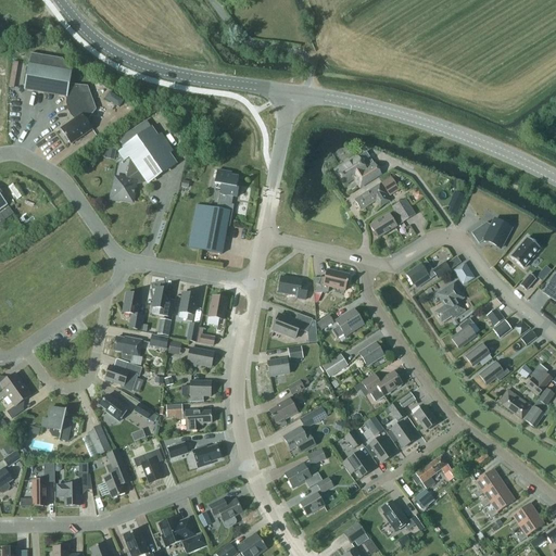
[(96,110),(87,87),(70,85),(72,72),(71,72),(63,60),(30,53),(28,65),(28,64),(24,90),(66,98),(66,104),(67,110),(71,115),(75,119),(81,115),(87,122),(96,110)]
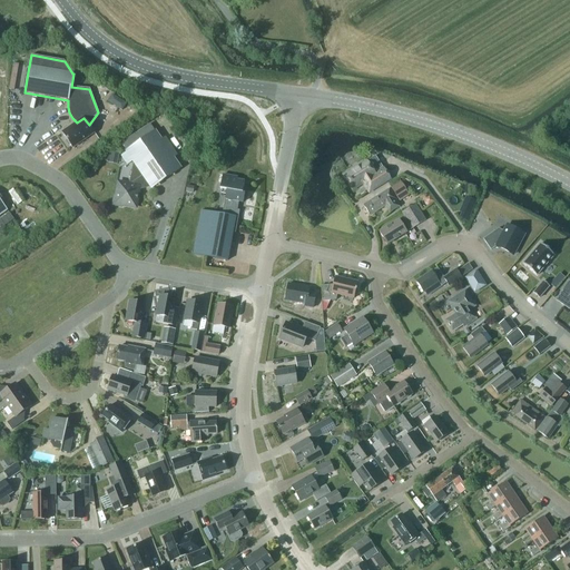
[(95,133),(89,125),(84,118),(77,123),(62,133),(72,148),(95,133)]
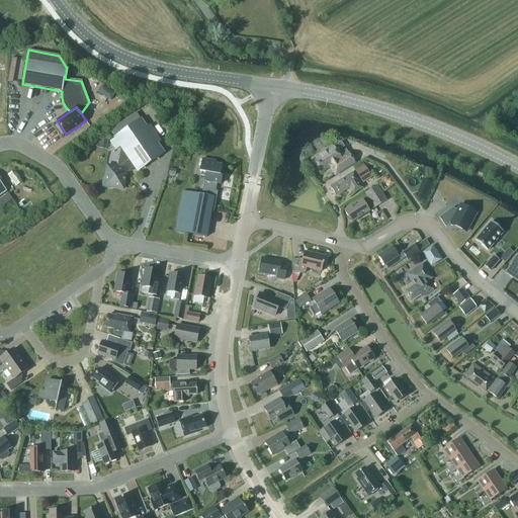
[(109,131),(114,138),(113,138),(128,160),(117,168),(107,166),(105,178),(103,178),(102,186),(110,188),(110,186),(122,188),(125,174),(135,168),(137,171),(164,153),(141,119),(140,119),(136,113),(109,131)]
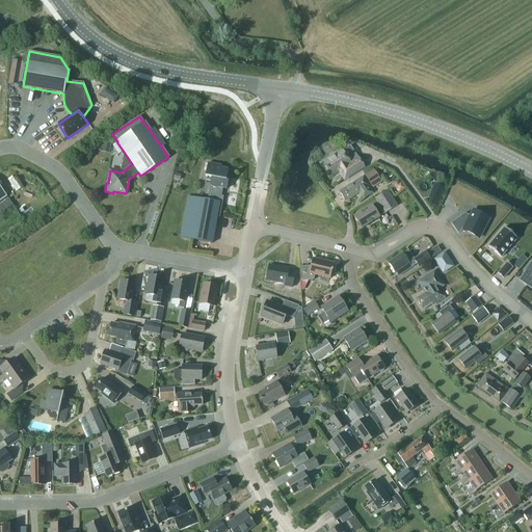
[(342,151),(320,164),(328,178),(339,170),(344,180),(364,167),(358,158),(350,163),(342,151)]
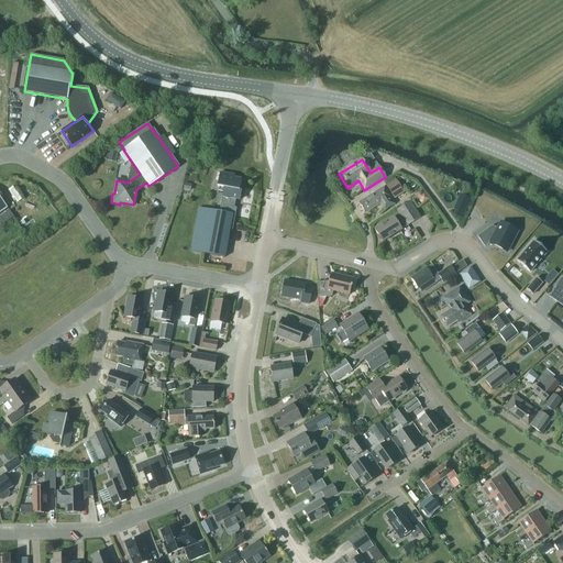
[(190,252),(223,258),(230,223),(232,224),(235,208),(233,208),(234,199),(239,200),(241,191),(239,191),(241,179),(229,177),(230,175),(220,173),(217,187),(223,188),(221,197),(218,212),(198,209),(190,252)]
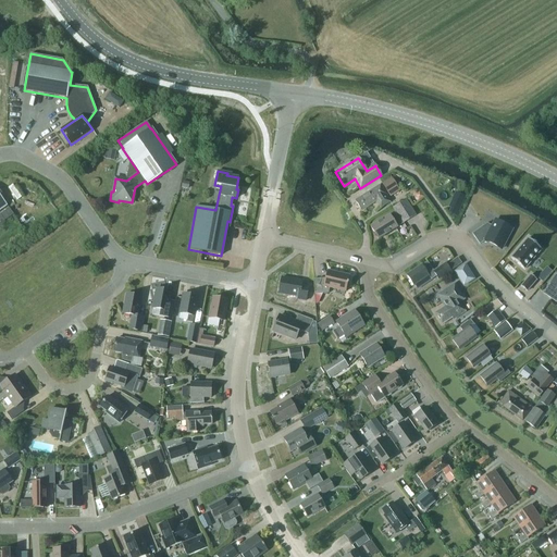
[(382,185),(388,195),(397,188),(391,178),(382,185)]
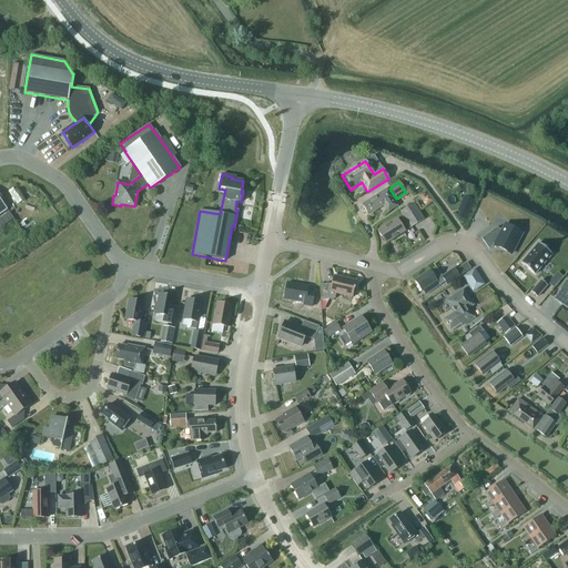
[(362,205),(368,215),(384,205),(388,212),(397,206),(394,200),(394,199),(388,189),(362,205)]
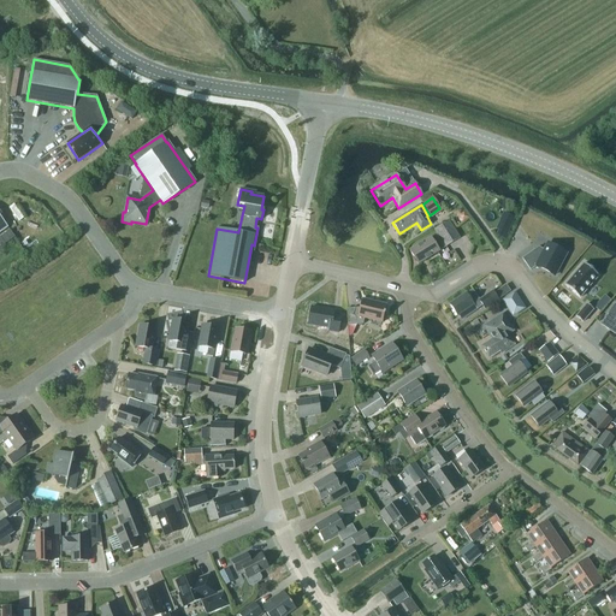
[(465,212),(458,217),(462,223),(468,218),(465,212)]
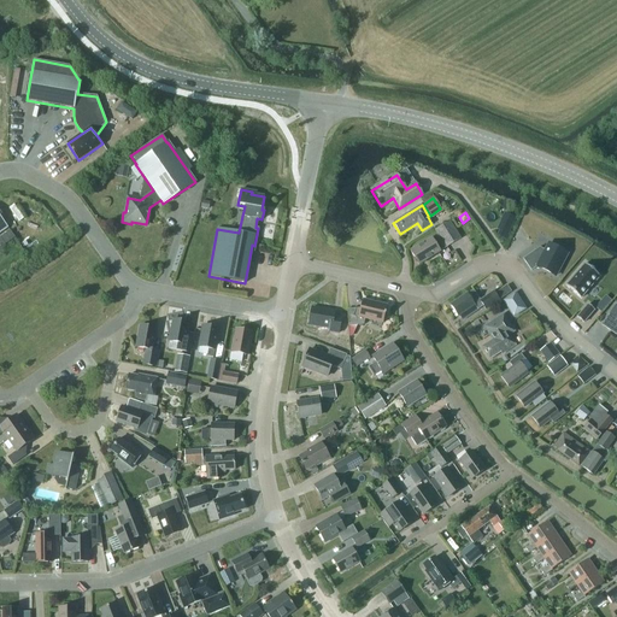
[(504,213),(497,230),(509,235),(516,218),(504,213)]
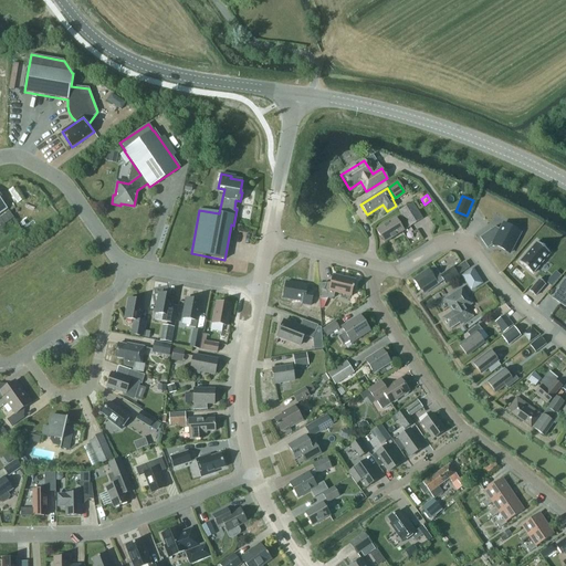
[(410,227),(422,219),(412,205),(400,212),(402,216),(396,219),(376,231),(385,243),(404,231),(410,227)]
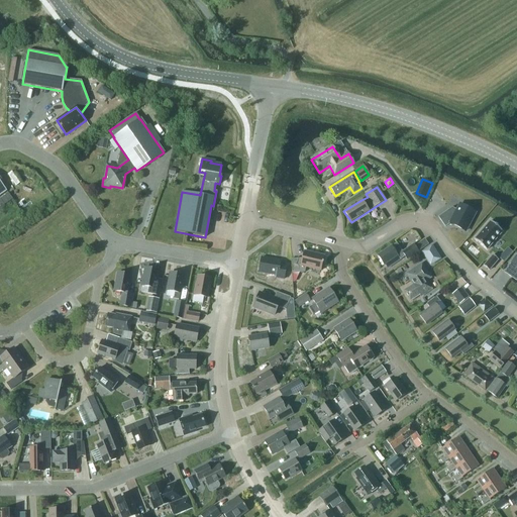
[(443,214),(438,217),(445,227),(450,223),(466,231),(476,213),(474,212),(474,211),(468,207),(467,209),(459,205),(456,210),(451,208),(445,212),(446,213),(444,215),(443,214)]
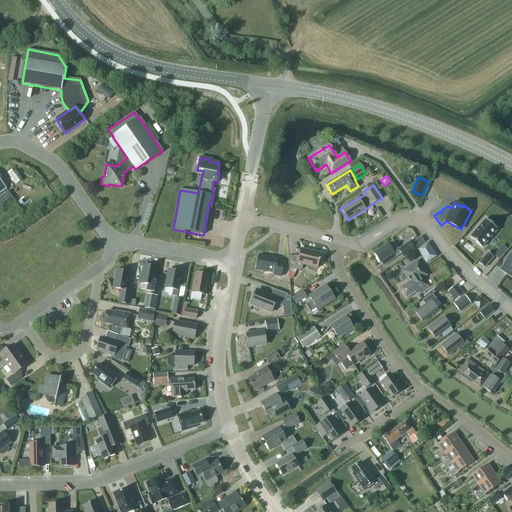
[(498,230),(486,219),(470,237),(482,248),(498,230)]
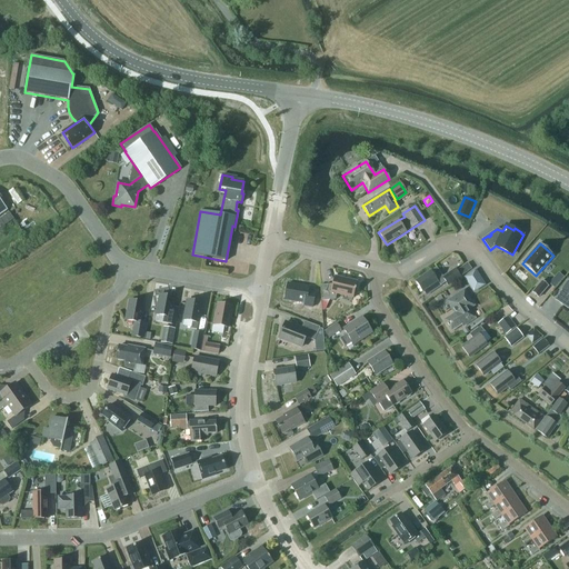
[(431,271),(416,281),(422,292),(425,291),(427,296),(446,282),(448,286),(460,278),(455,269),(443,278),(437,268),(431,271)]
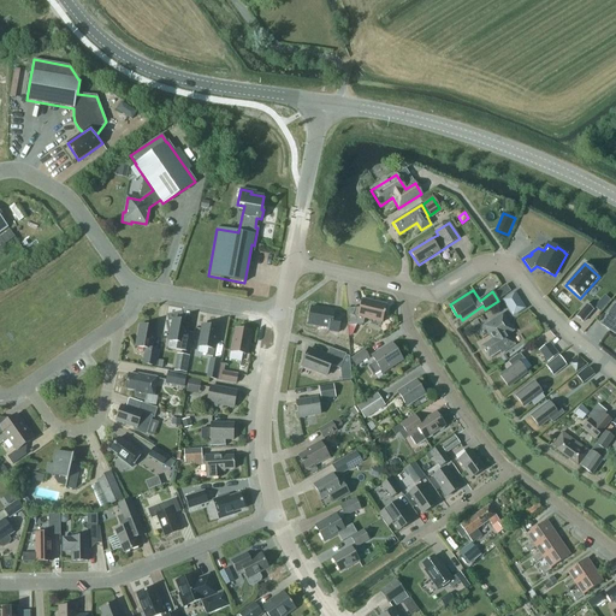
[(521,303),(515,292),(503,301),(509,311),(521,303)]
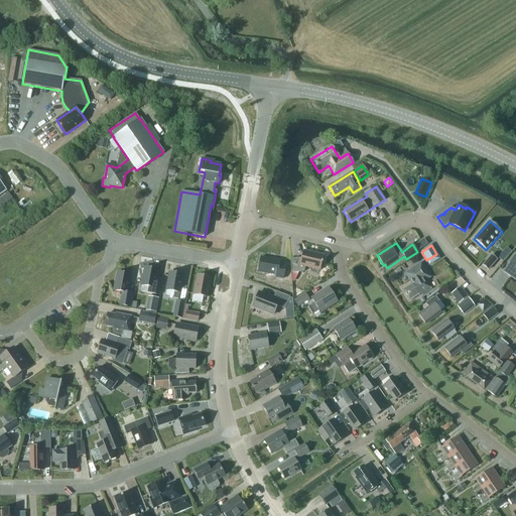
[(506,247),(497,258),(503,262),(512,252),(506,247)]
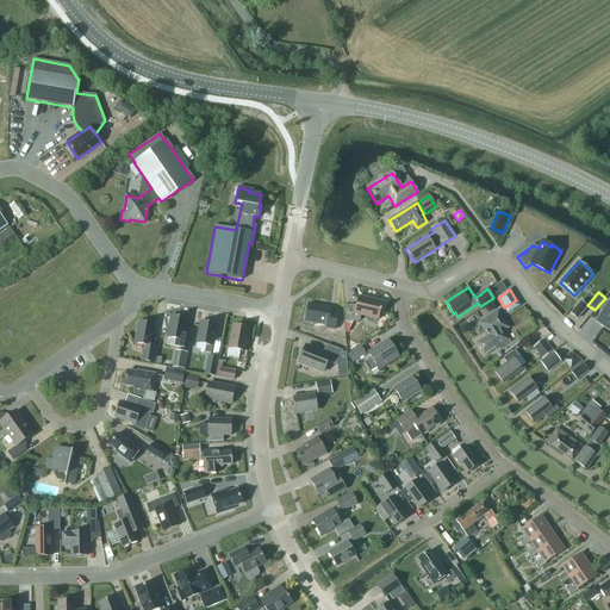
[(359,297),(356,305),(343,306),(344,323),(360,322),(361,316),(378,319),(383,303),(359,297)]
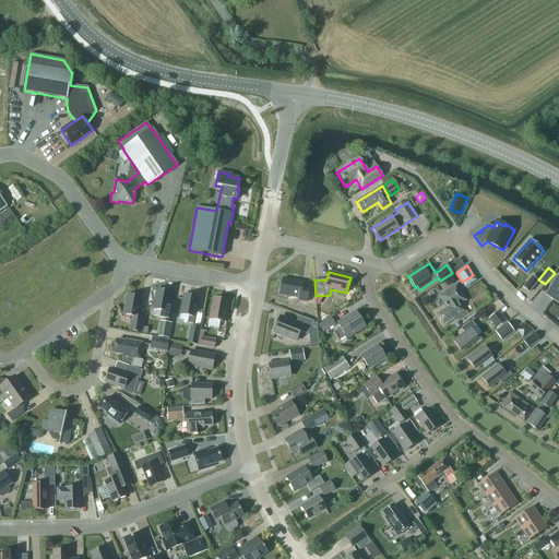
[(538,282),(533,276),(523,288),(528,293),(538,282)]
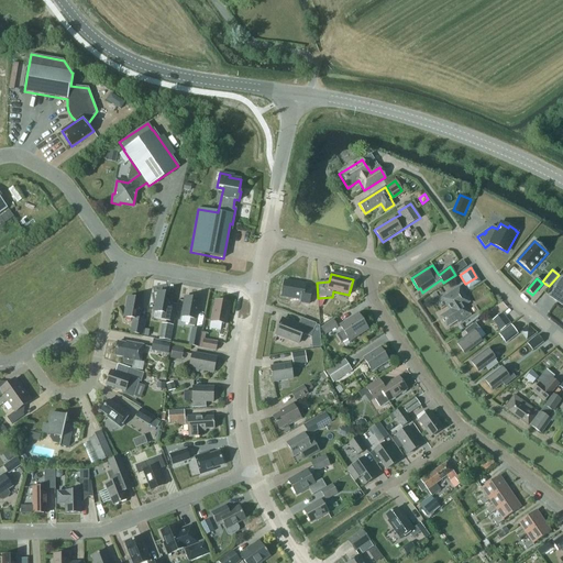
[(549,297),(562,306),(562,279),(562,278),(549,297)]
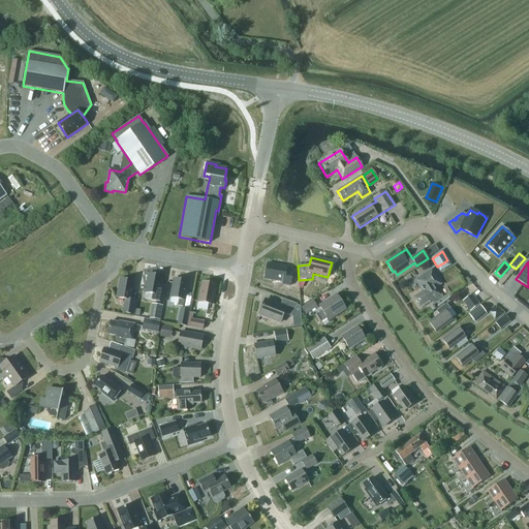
[(282,284),(290,286),(293,272),(286,271),(287,268),(268,263),(265,279),(282,282),(282,284)]
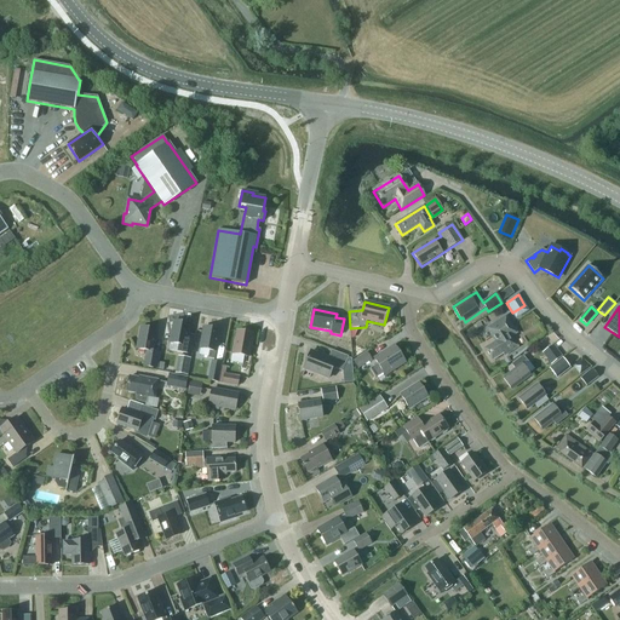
[(495,342),(484,349),(492,361),(503,355),(504,356),(518,348),(507,332),(514,328),(506,316),(491,326),(497,333),(492,337),(495,342)]
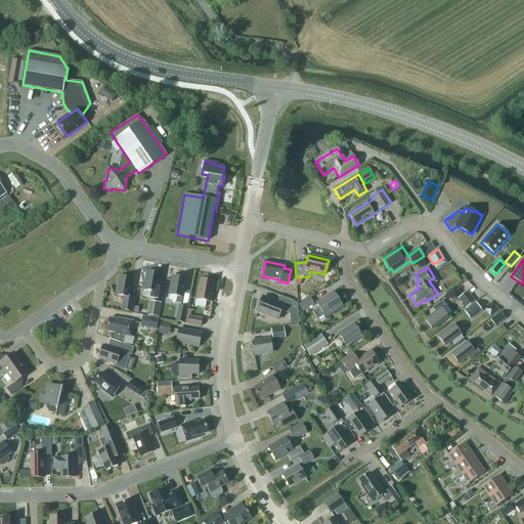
[(143,290),(151,292),(150,298),(156,299),(157,293),(161,274),(147,272),(143,290)]
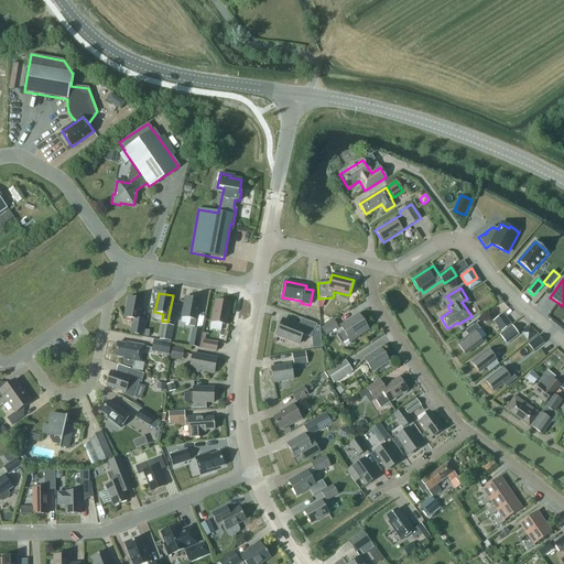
[(182,317),(191,318),(190,326),(195,327),(196,320),(201,301),(186,297),(182,317)]
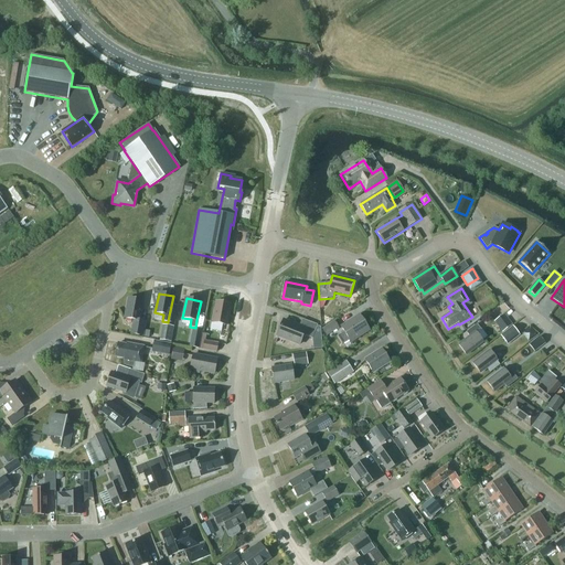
[(134,320),(132,327),(138,328),(136,336),(144,337),(146,322),(139,321),(142,301),(129,299),(125,318),(134,320)]
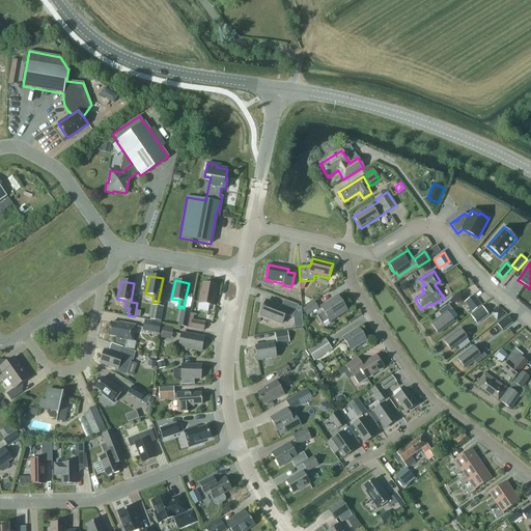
[(199,303),(214,306),(217,286),(203,283),(199,303)]
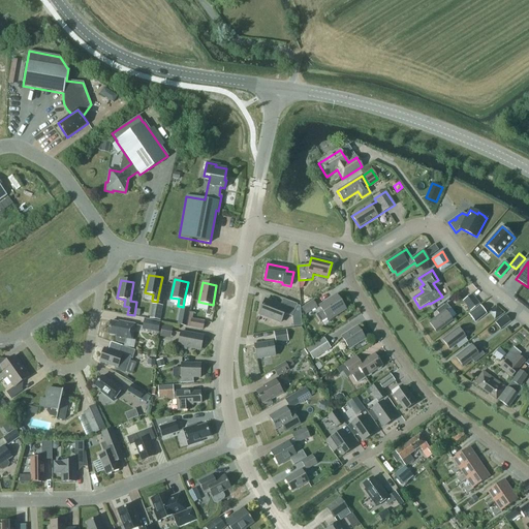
[(329,321),(346,310),(336,294),(319,306),(322,311),(315,315),(320,322),(327,318),(329,321)]
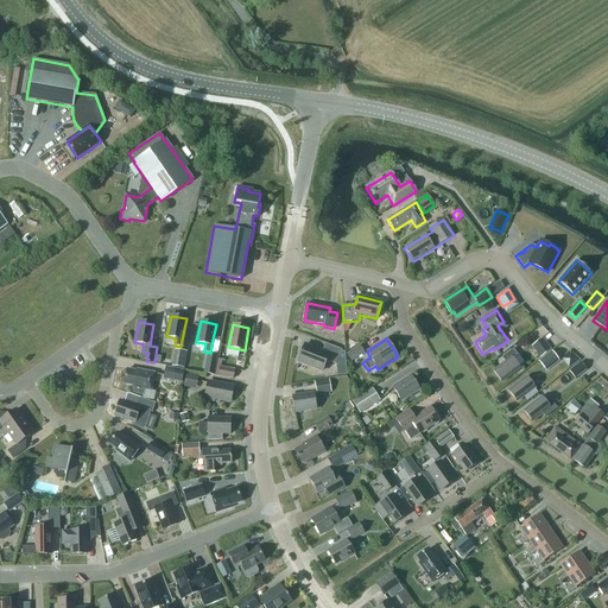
[(532,347),(540,359),(551,350),(543,339),(532,347)]
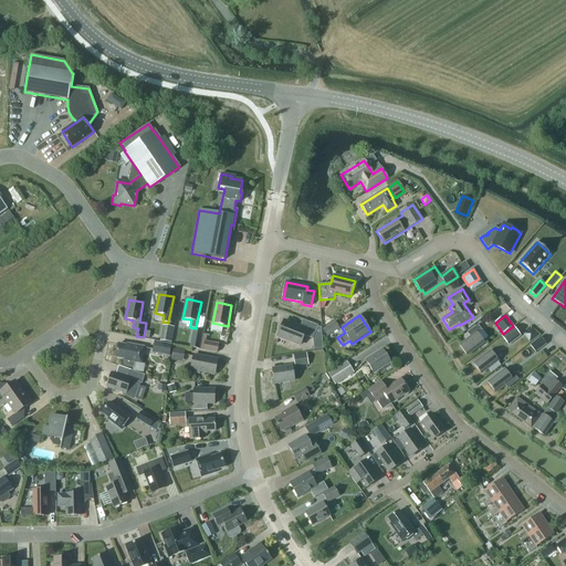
[(304,335),(313,339),(317,326),(303,320),(300,327),(284,321),(278,337),(300,346),(304,335)]
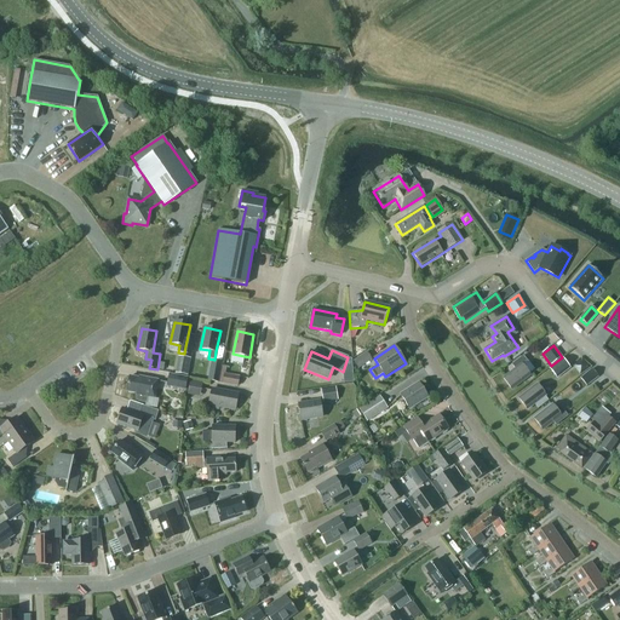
[(352,362),(357,369),(372,361),(367,352),(352,362)]
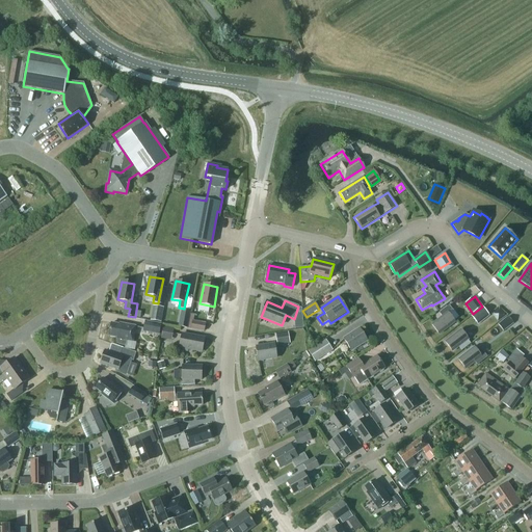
[(431,325),(440,335),(455,322),(448,314),(452,310),(449,306),(439,313),(442,317),(431,325)]
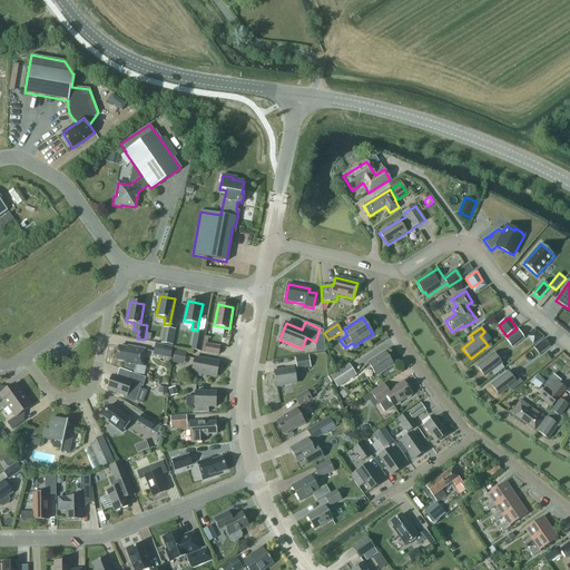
[(164,328),(160,344),(173,345),(175,331),(164,328)]
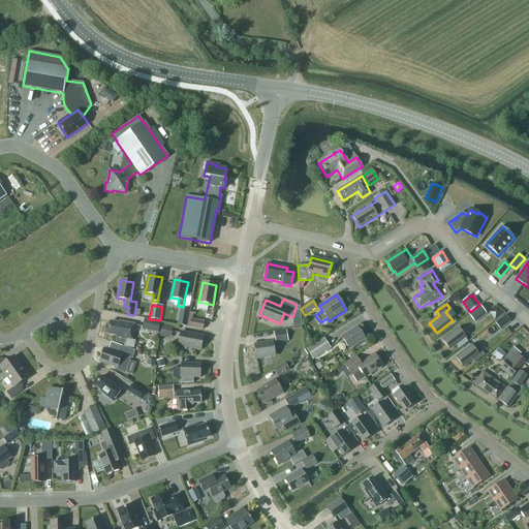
[(297,305),(292,317),(301,316),(300,306),(297,305)]
